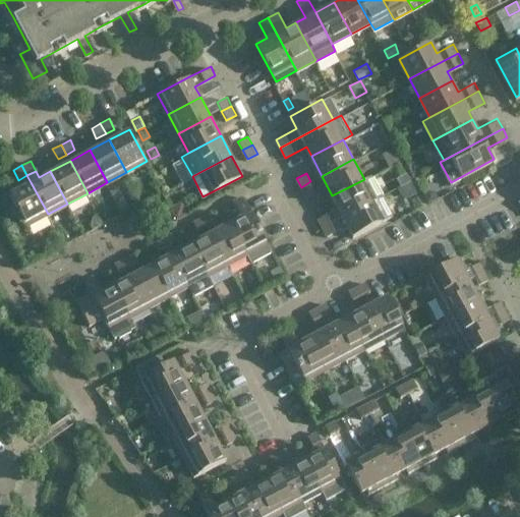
[(406,173),(398,177),(400,184),(409,180),(406,173)]
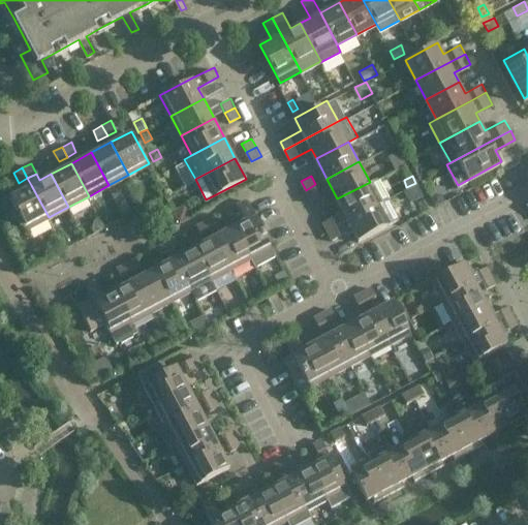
[(327,229),(387,197),(377,178),(370,182),(337,198),(343,211),(322,221),(327,229)]
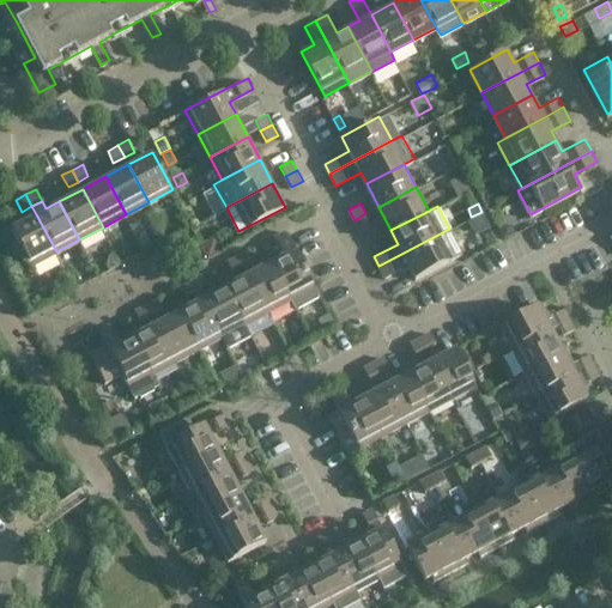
[(483,211),(468,219),(473,229),(482,231),(491,225),(483,211)]
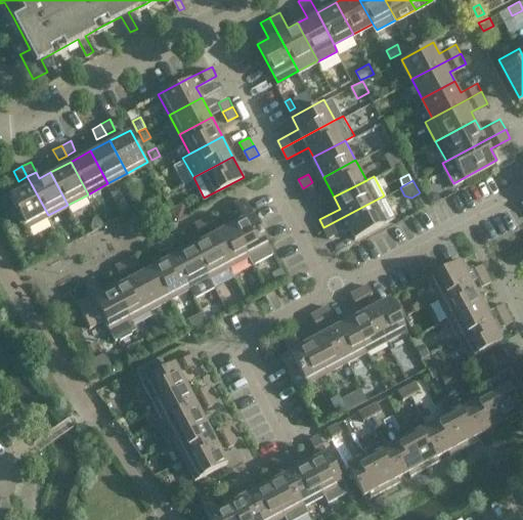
[(312,182),(303,188),(308,198),(317,192),(312,182)]
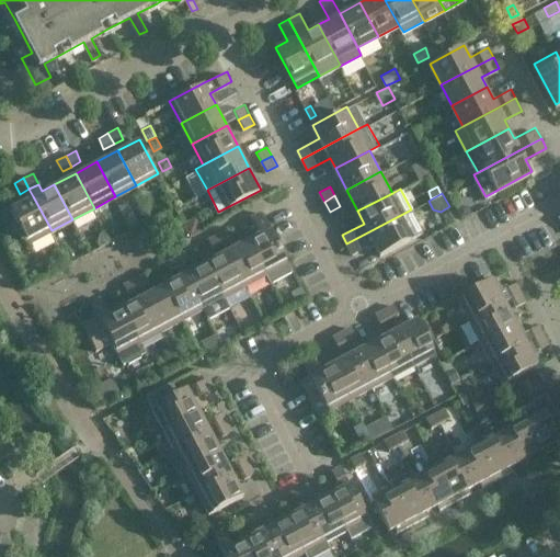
[(30,242),(52,230),(33,196),(11,207),(30,242)]
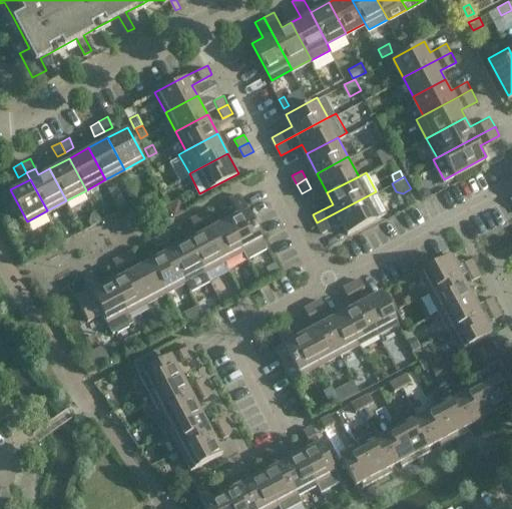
[(423,185),(417,188),(419,190),(423,198),(432,193),(429,187),(423,185)]
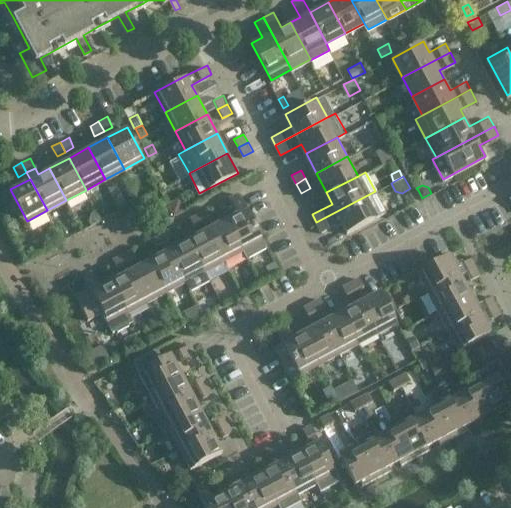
[(227,218),(244,250),(248,257),(268,246),(238,191),(229,196),(238,212),(227,218)]
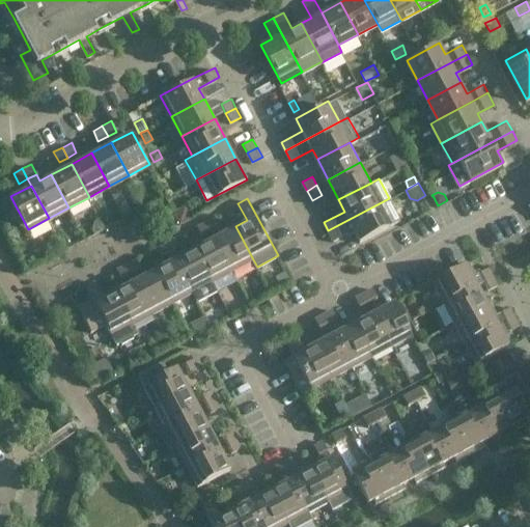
[(400,219),(389,198),(328,230),(333,241),(354,229),(360,241),(400,219)]
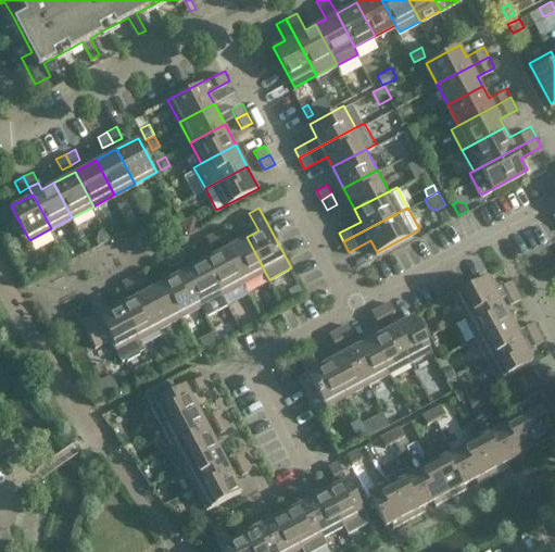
[(131,209),(123,214),(128,225),(137,220),(131,209)]
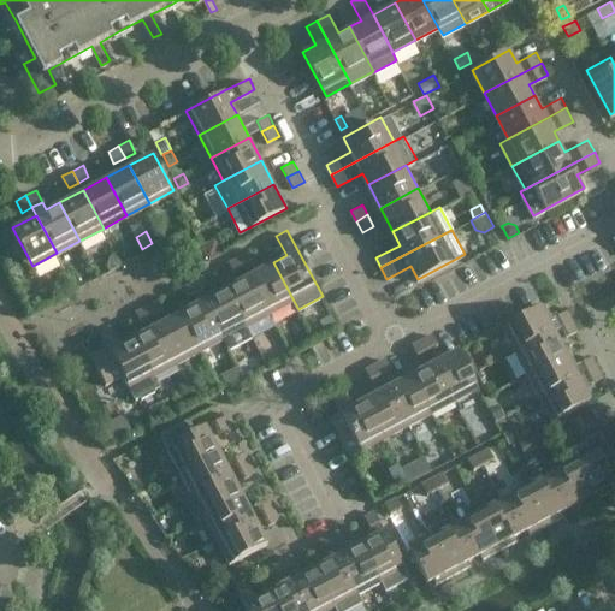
[(216,236),(202,243),(210,257),(223,250),(216,236)]
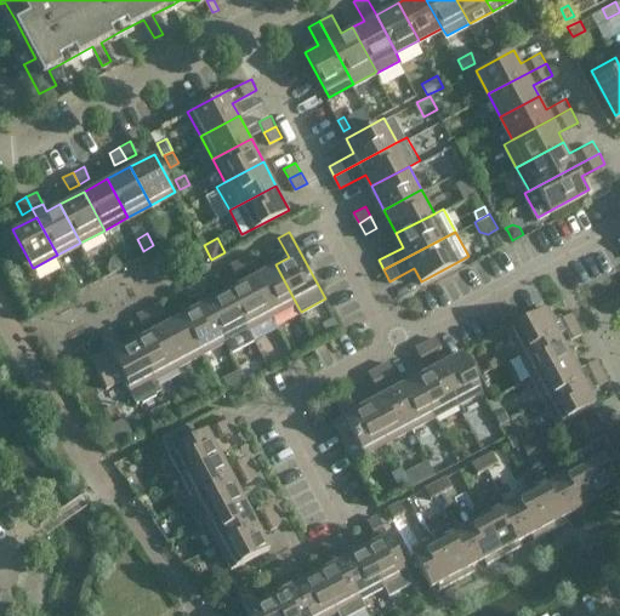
[(251,251),(242,257),(248,268),(257,263),(251,251)]
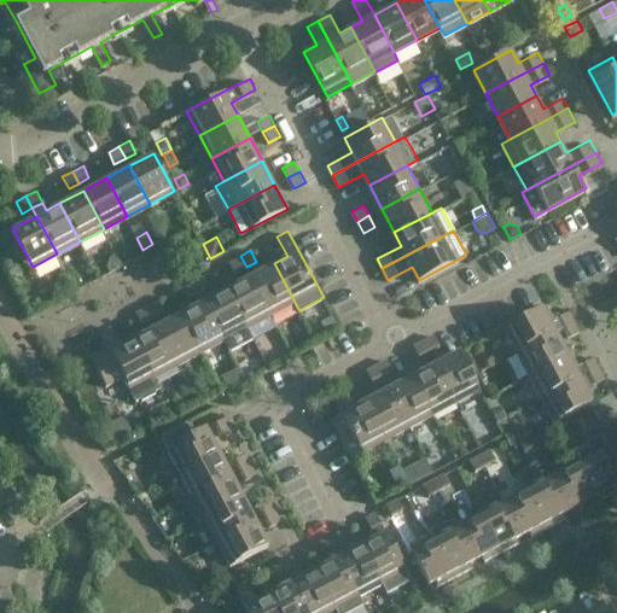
[(246,267),(240,256),(230,261),(236,273),(246,267)]
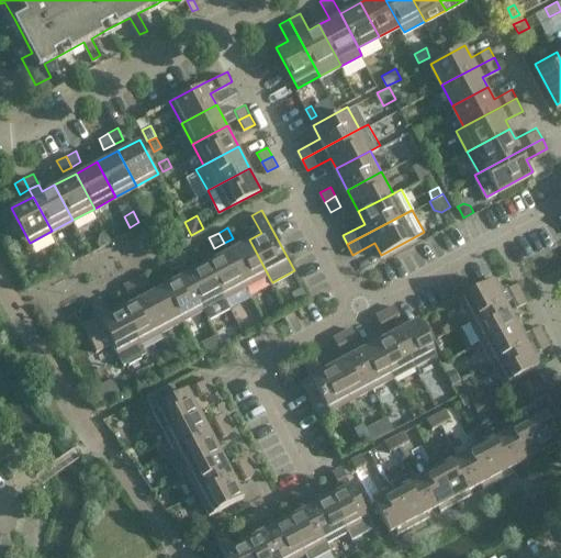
[(268,275),(249,240),(228,250),(247,286),(268,275)]
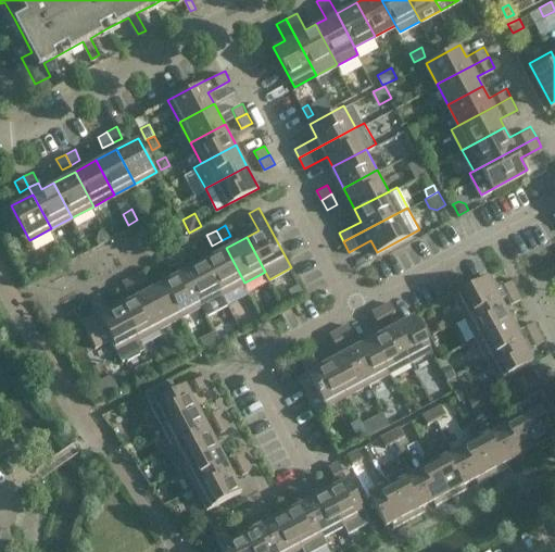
[(184,248),(174,252),(179,262),(188,258),(184,248)]
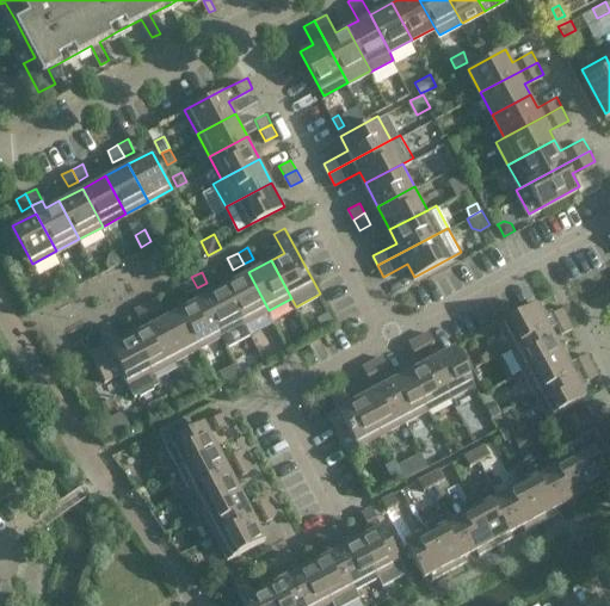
[(245,322),(269,310),(248,272),(226,284),(245,322)]
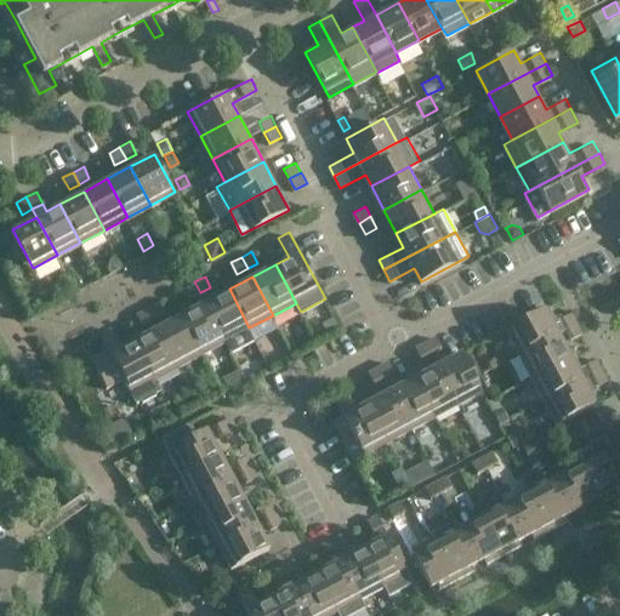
[(189,298),(200,292),(194,281),(185,287),(189,298)]
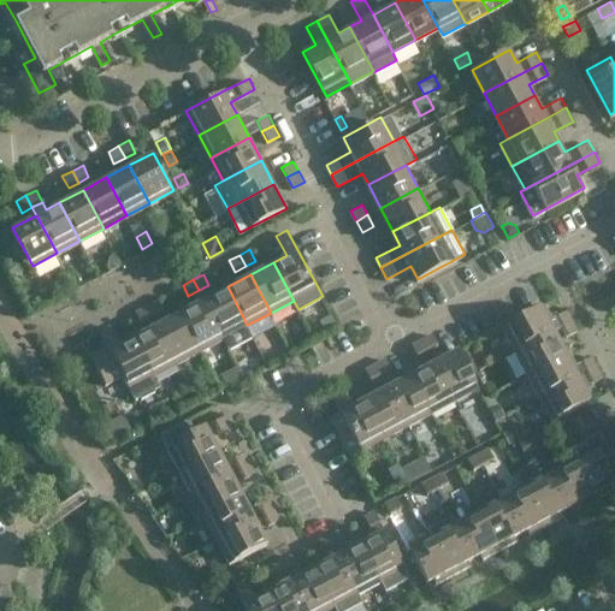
[(252,333),(247,325),(228,286),(203,300),(224,337),(229,345),(252,333)]
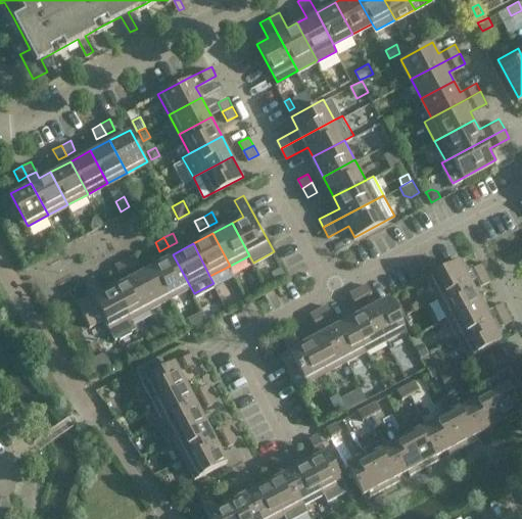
[(133,253),(125,258),(130,267),(138,263),(133,253)]
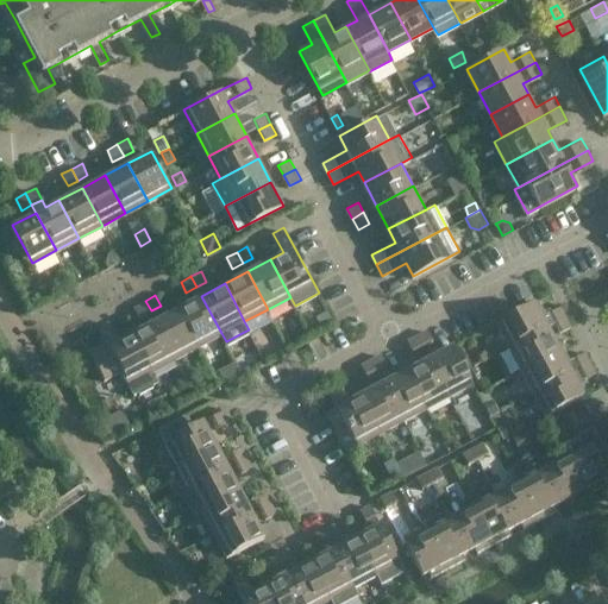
[(201,296),(179,308),(199,345),(221,333),(201,296)]
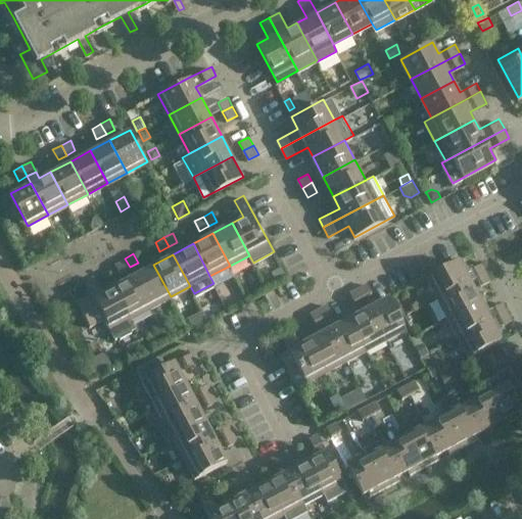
[(130,267),(125,258),(115,263),(121,272),(130,267)]
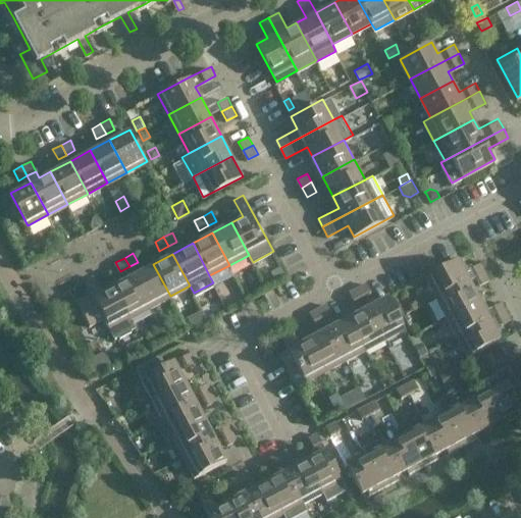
[(436,296),(469,278),(458,258),(425,275),(436,296)]
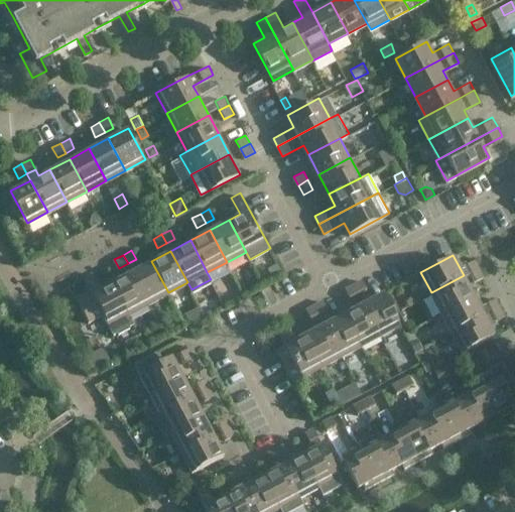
[(470,272),(480,266),(476,258),(466,263),(470,272)]
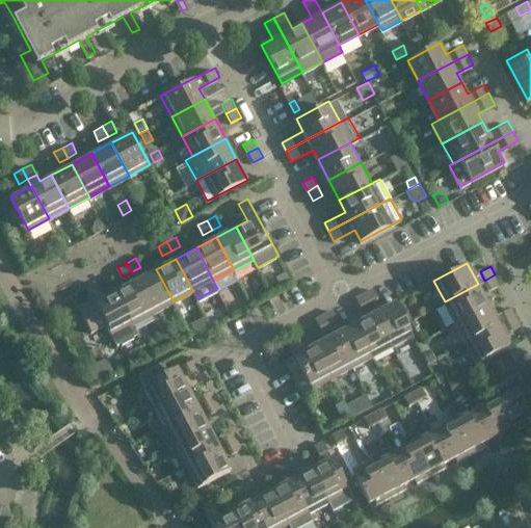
[(154,313),(174,301),(156,269),(136,280),(154,313)]
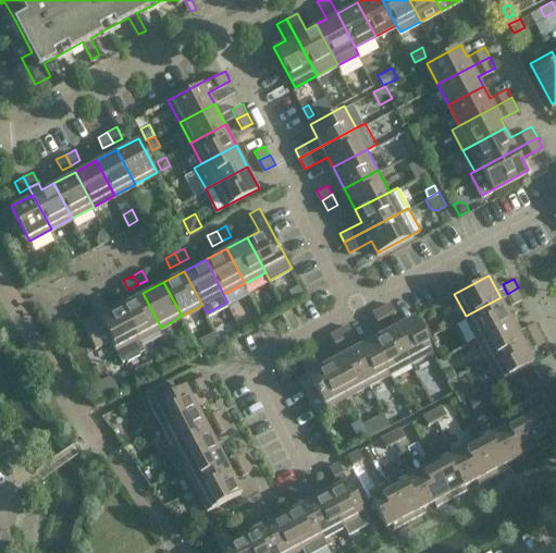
[(299,283),(289,289),(295,298),(305,294),(299,283)]
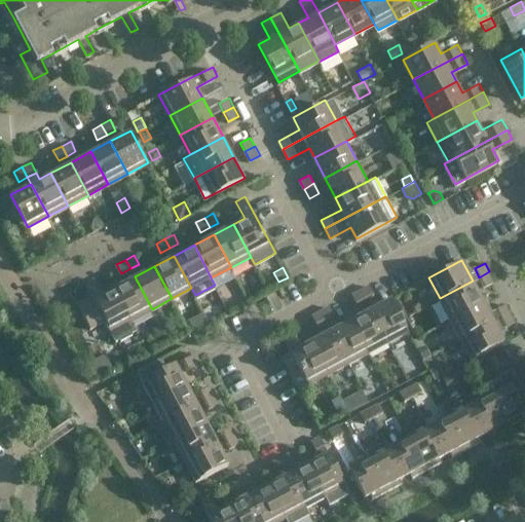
[(494,281),(489,271),(479,277),(484,287),(494,281)]
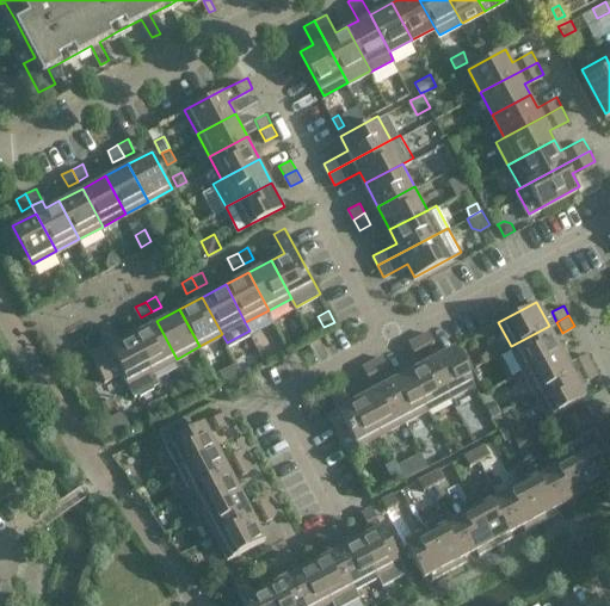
[(160,383),(153,371),(133,333),(121,340),(111,321),(99,327),(136,396),(141,393),(143,395),(156,388),(155,385),(160,383)]
